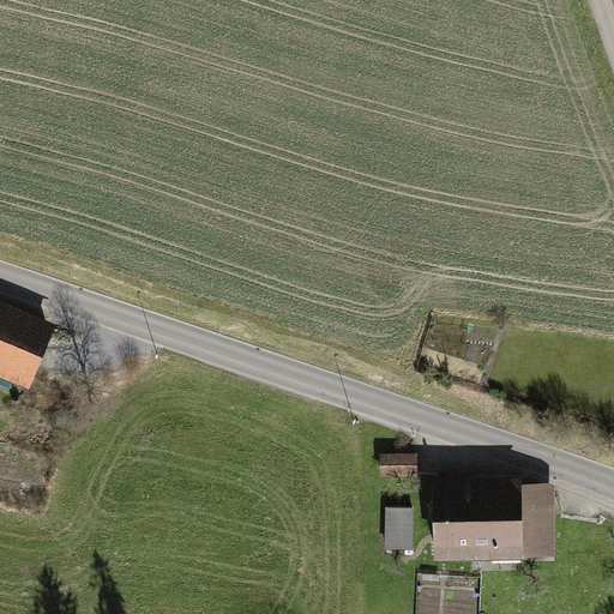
[(0,302),(0,377),(28,387),(53,325),(0,302)]
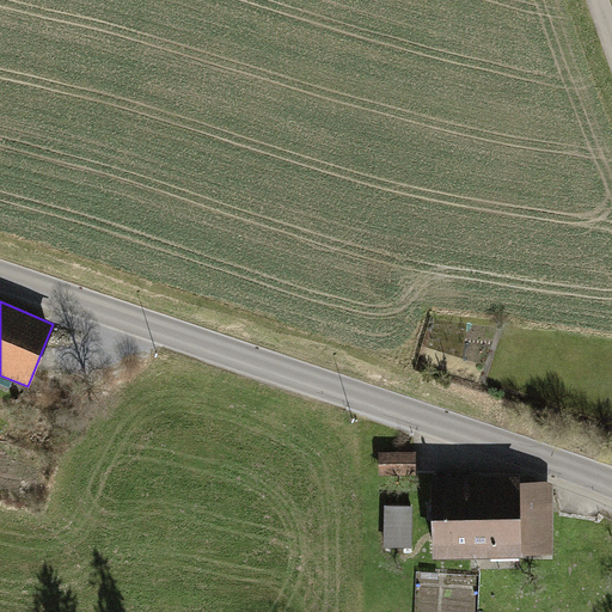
[(378,451),(378,473),(416,472),(415,450),(378,451)]
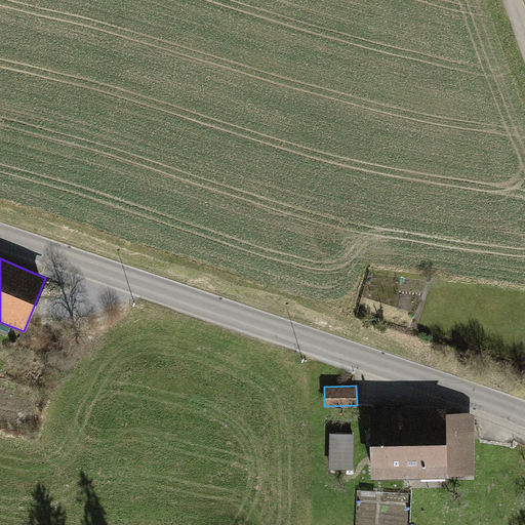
[(375,448),(376,484),(480,482),(478,417),(451,418),(451,412),(369,413),(370,448),(375,448)]
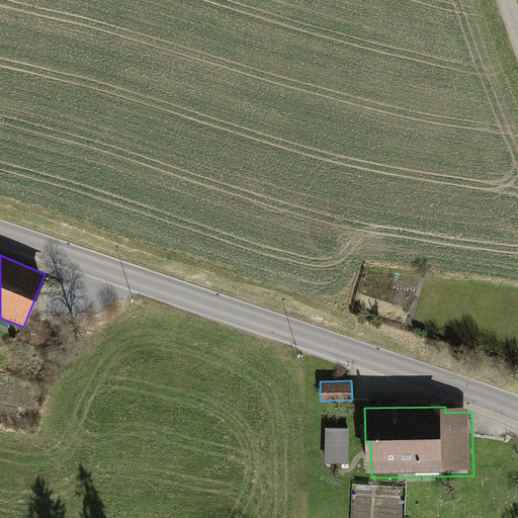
[(348,426),(323,427),(324,464),(349,464),(348,426)]
